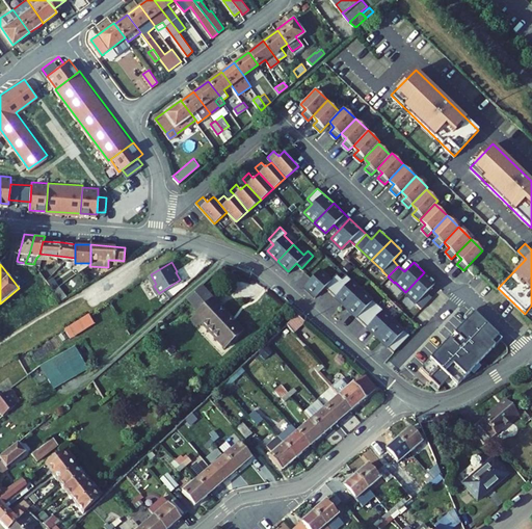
[(304,285),(320,300),(329,290),(341,279),(336,273),(330,279),(320,268),(304,285)]
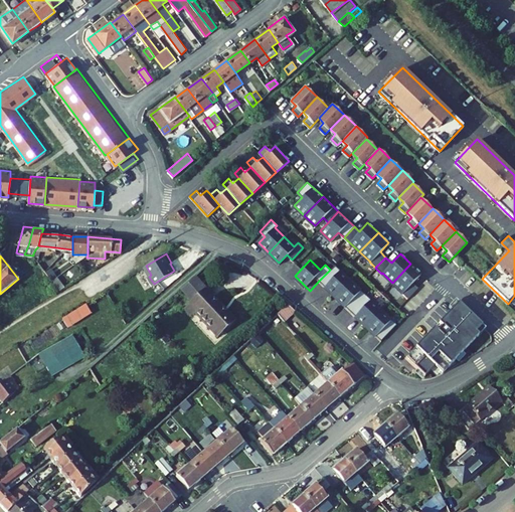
[(420,274),(410,264),(392,283),(402,293),(401,293),(407,298),(417,288),(412,283),(420,274)]
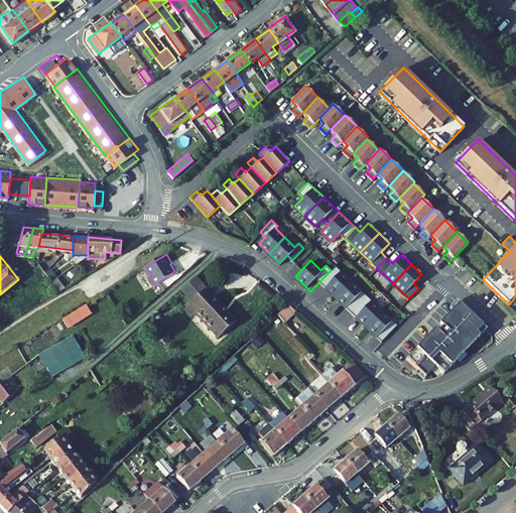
[(336,296),(351,280),(336,265),(331,270),(319,281),(336,296)]
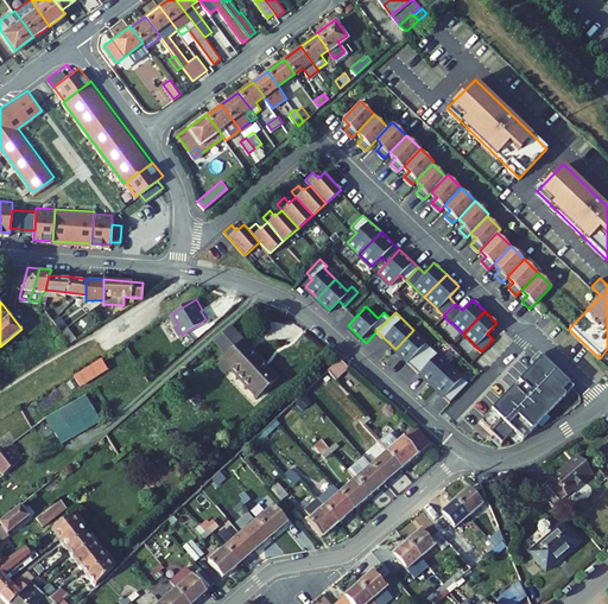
[(59,326),(65,322),(61,316),(55,320),(59,326)]
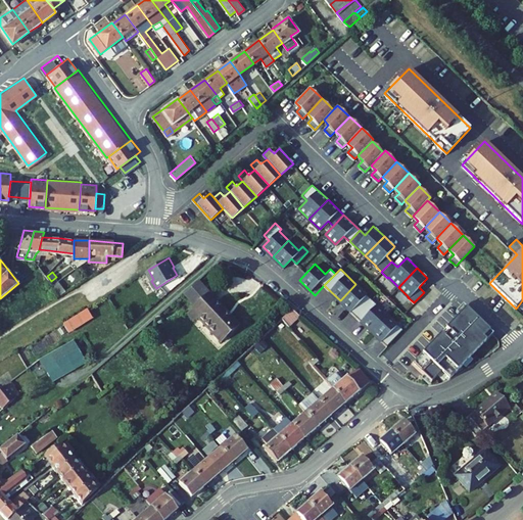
[(60,294),(65,290),(58,280),(53,284),(60,294)]
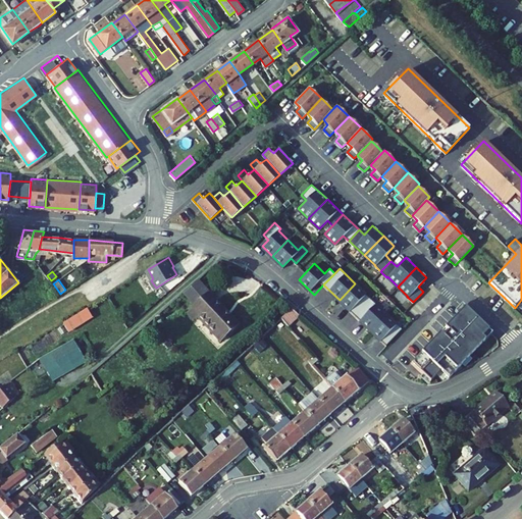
[(198,279),(184,291),(195,303),(191,307),(197,315),(220,340),(239,323),(229,313),(227,315),(220,307),(222,306),(215,298),(217,297),(210,289),(208,291),(198,279)]
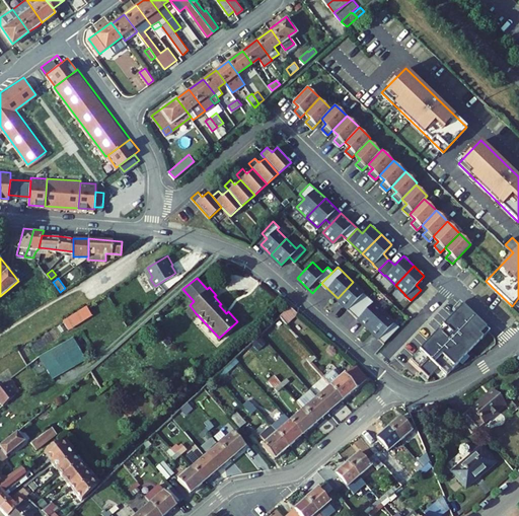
[(54,290),(47,280),(42,284),(49,294),(54,290)]
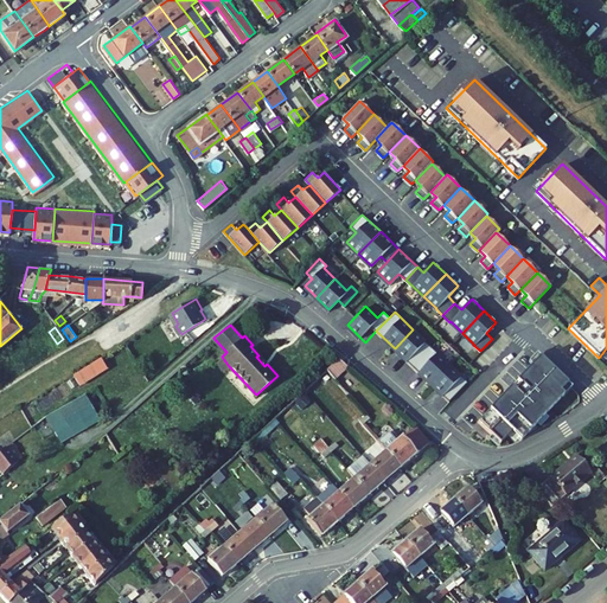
[(413,365),(430,346),(413,329),(395,348),(413,365)]
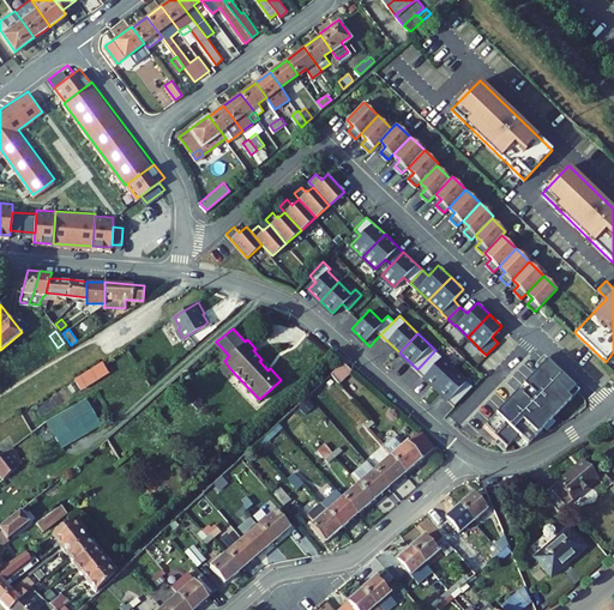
[(435,387),(453,368),(435,350),(417,369),(435,387)]
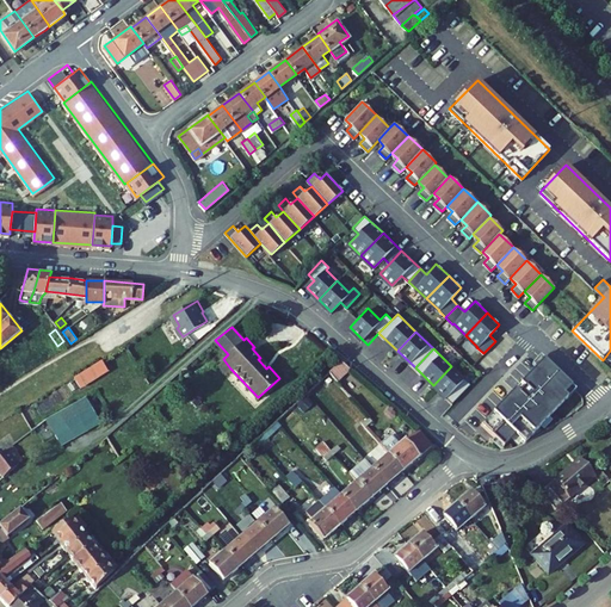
[(81,386),(116,365),(109,354),(74,376),(81,386)]
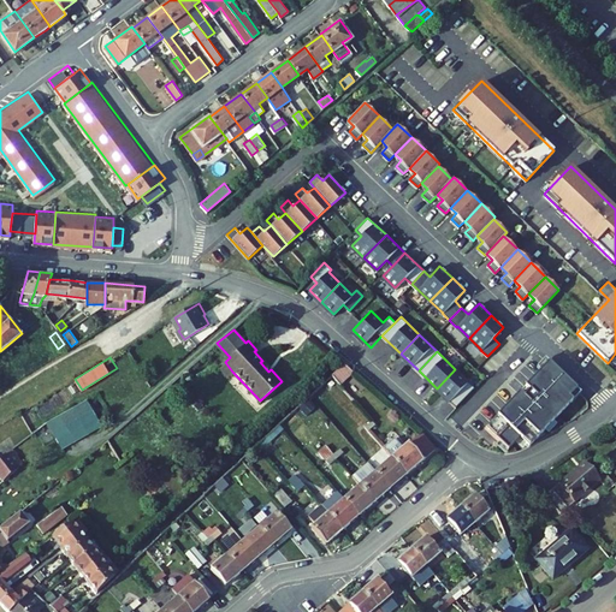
[(576,387),(549,361),(486,427),(509,447),(520,435),(529,445),(572,398),(568,396),(576,387)]
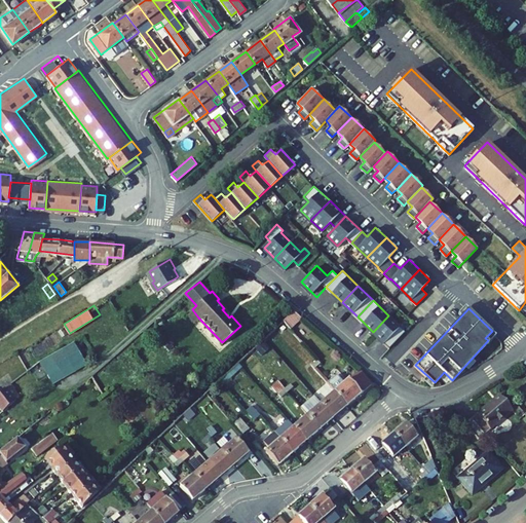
[(198,318),(192,309),(188,313),(195,321),(198,318)]
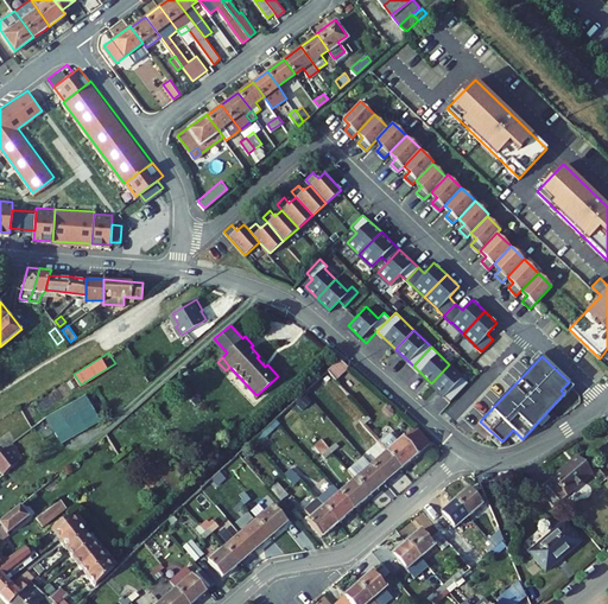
[(328,369),(335,377),(348,366),(341,358),(328,369)]
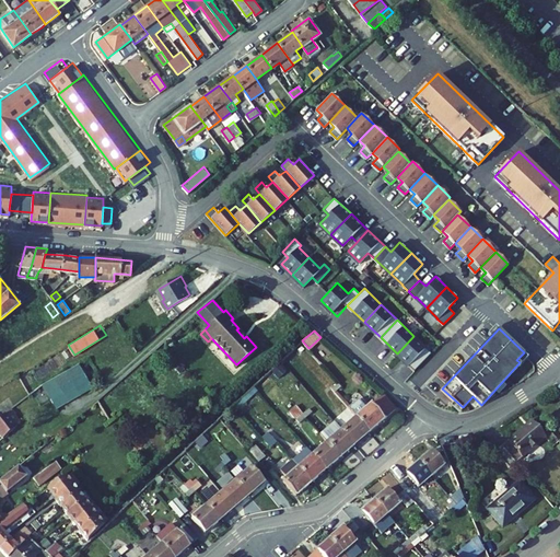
[(413,370),(431,352),(413,336),(397,354),(413,370)]
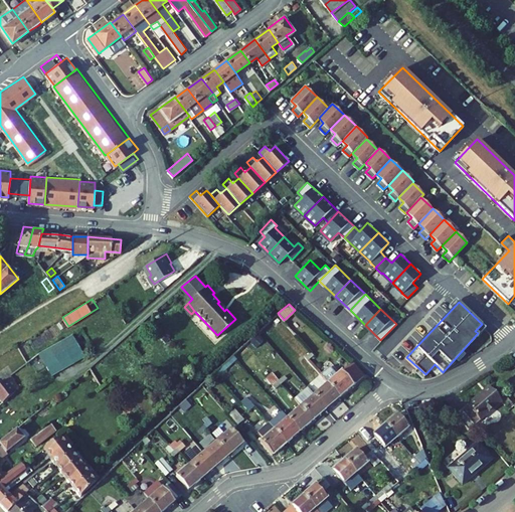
[(38,352),(51,375),(84,356),(72,333),(38,352)]
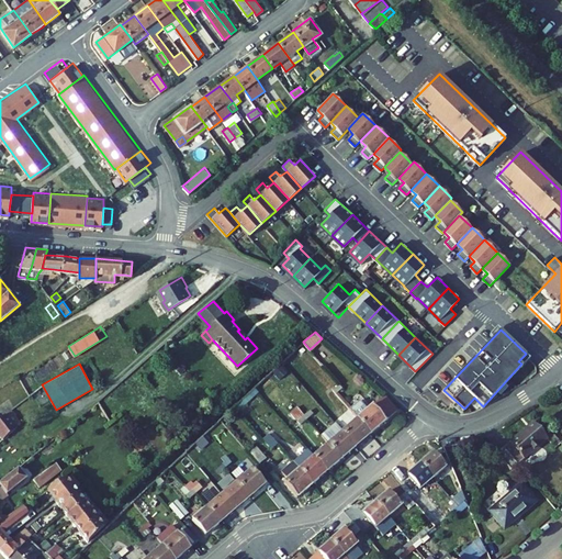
[(333,388),(336,391),(338,390),(343,386),(339,382),(333,388)]
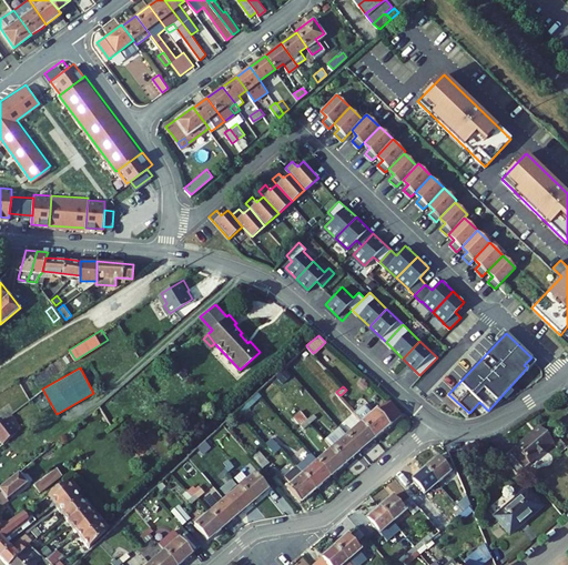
[(242,414),(262,394),(257,390),(237,409),(242,414)]
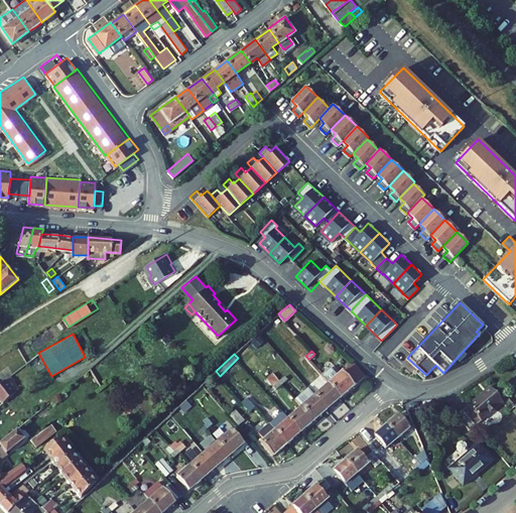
[(320,374),(323,372),(310,358),(308,359),(320,374)]
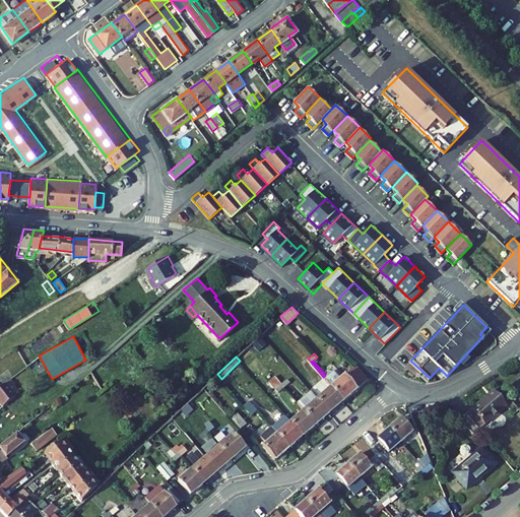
[(331,385),(343,399),(368,377),(355,364),(339,378),(332,370),(325,375),(323,377),(331,385)]
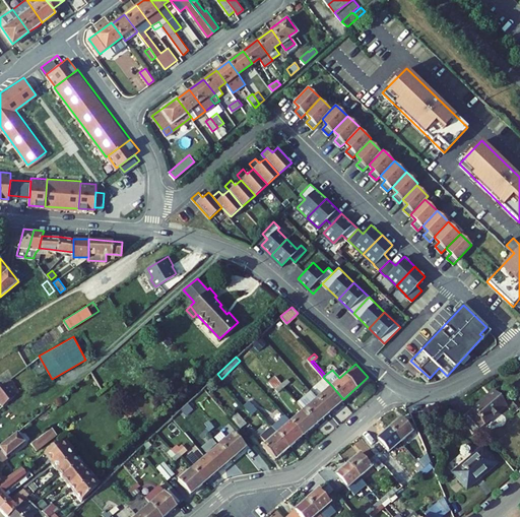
[(281,382),(287,377),(280,369),(274,374),(275,375),(281,382)]
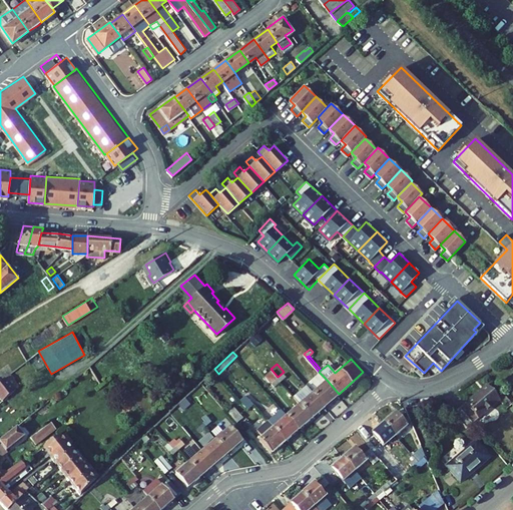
[(97,377),(90,366),(85,370),(91,380),(97,377)]
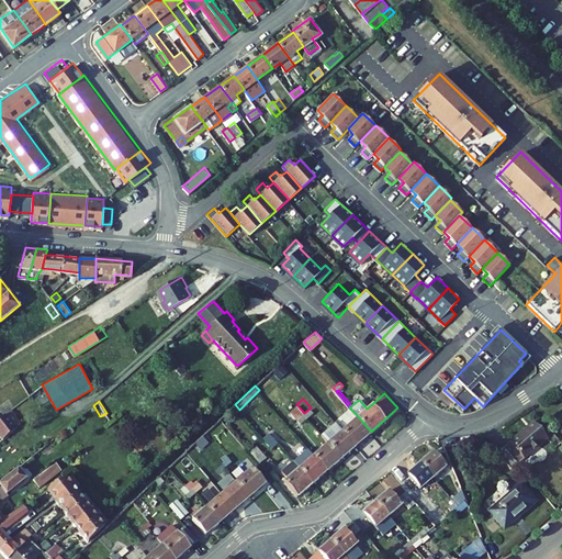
[(304,413),(298,405),(291,411),(298,418),(304,413)]
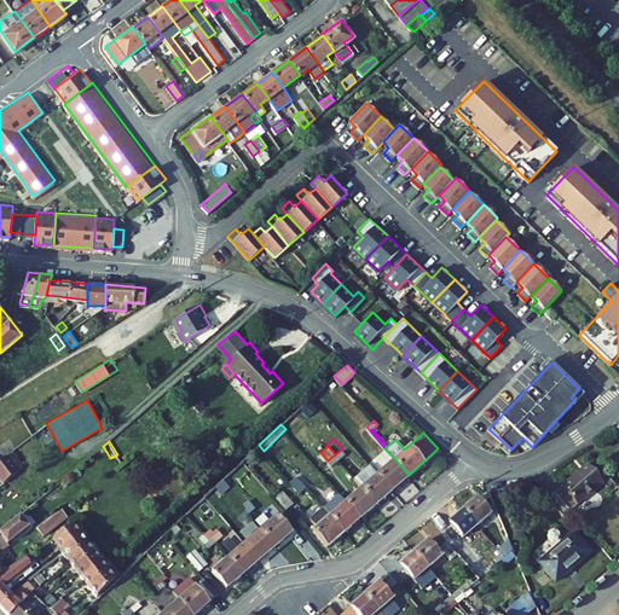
[(335,454),(337,458),(345,452),(342,448),(335,454)]
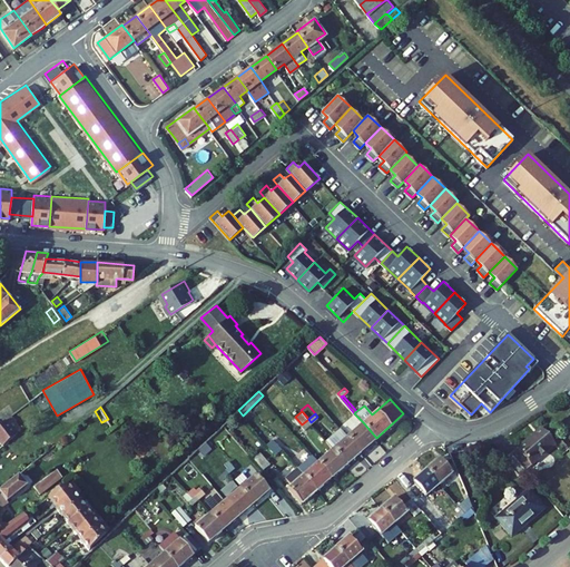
[(0,422),(0,439),(2,443),(17,433),(15,432),(20,428),(10,414),(0,422)]
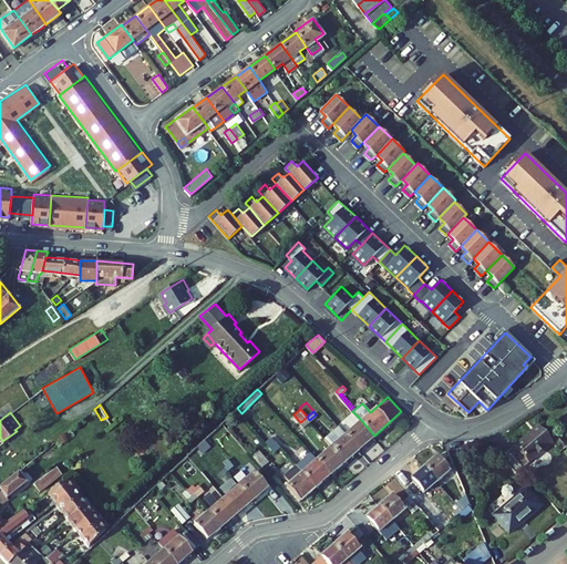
[(302,426),(309,420),(307,417),(300,422),(302,426)]
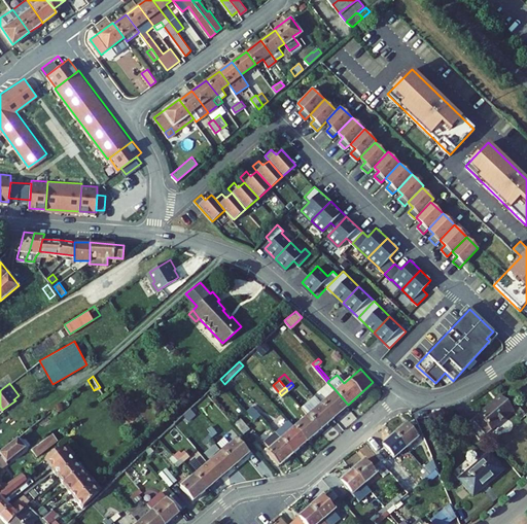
[(348,405),(336,390),(321,402),(334,416),(348,405)]
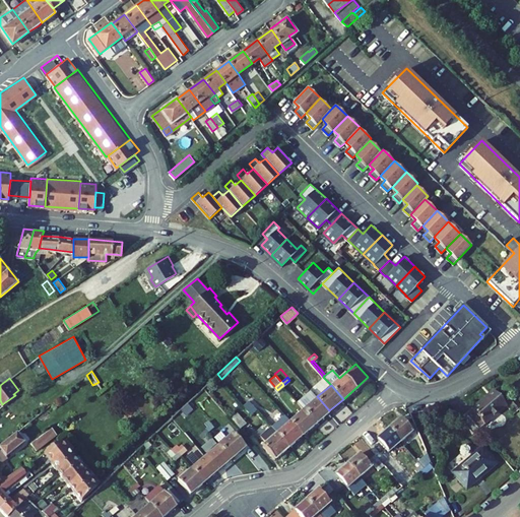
[(492,386),(464,409),(478,426),(506,402),(492,386)]
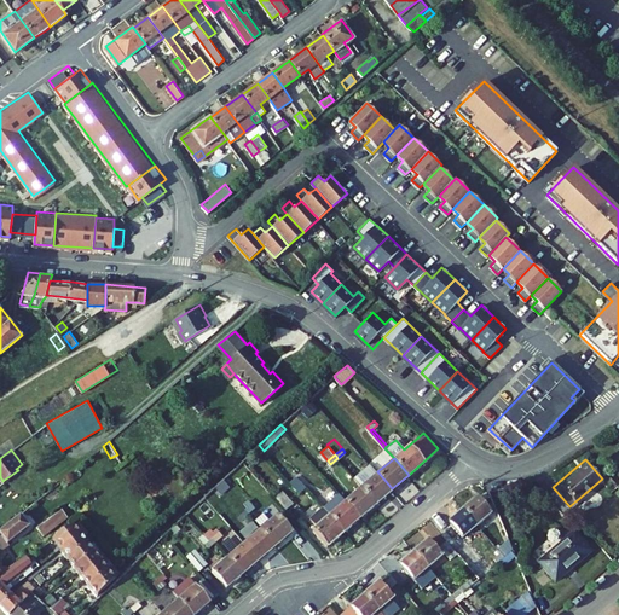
[(362,486),(376,503),(392,488),(377,471),(362,486)]
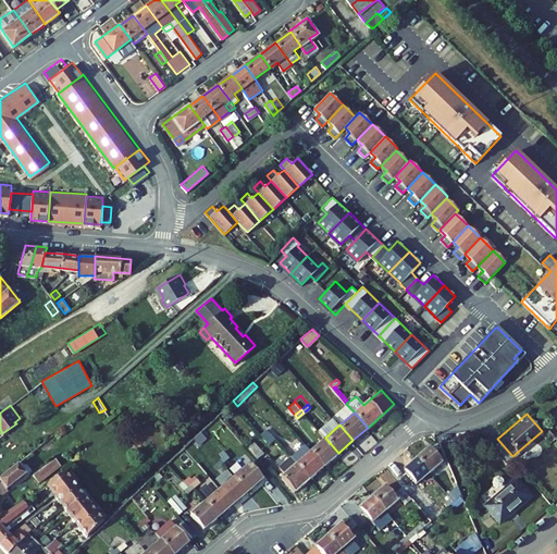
[(269,443),(275,438),(268,429),(261,433),(269,443)]
